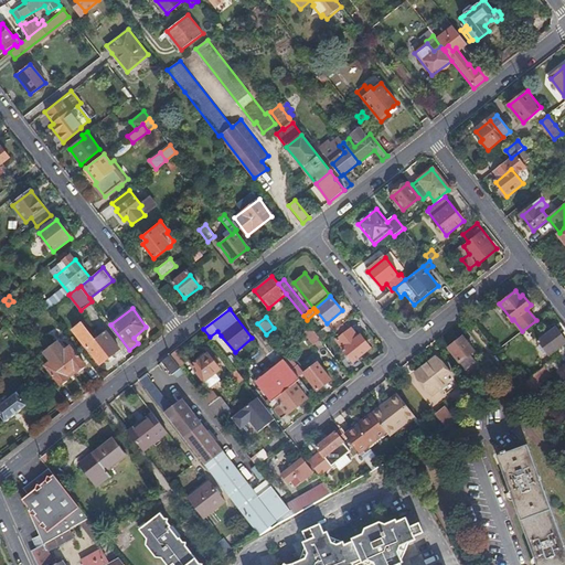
[(73,330),(99,364),(119,350),(106,332),(95,341),(81,322),(73,330)]
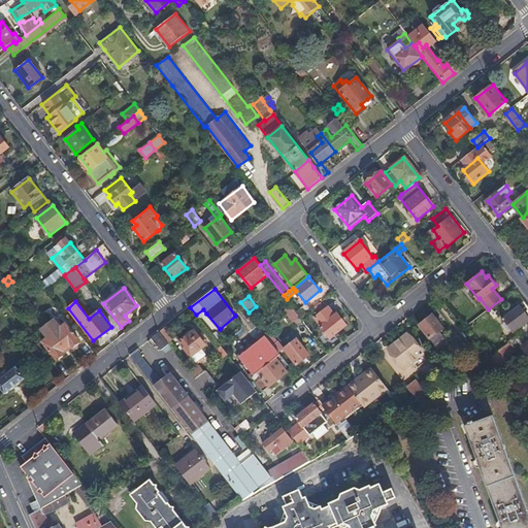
[(301,318),(310,309),(305,303),(296,311),(300,317),(301,318)]
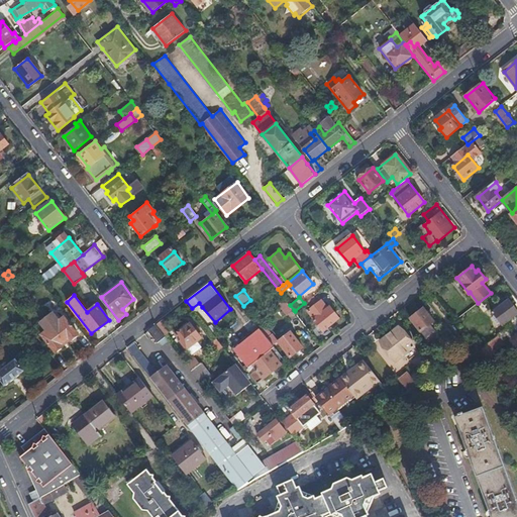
[(285,299),(279,304),(287,315),(294,310),(290,305),(285,299)]
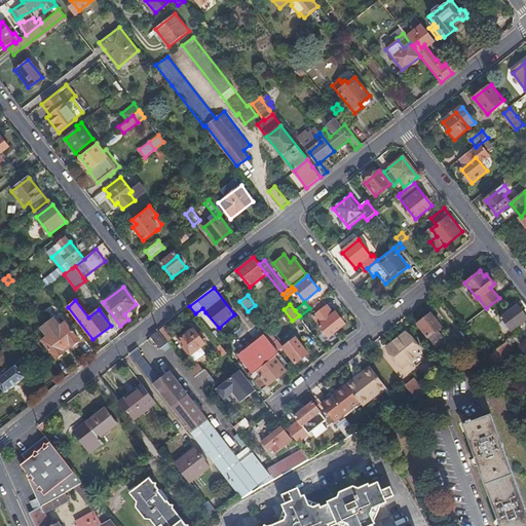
[(327,304),(313,315),(329,335),(345,322),(336,310),(334,312),(327,304)]
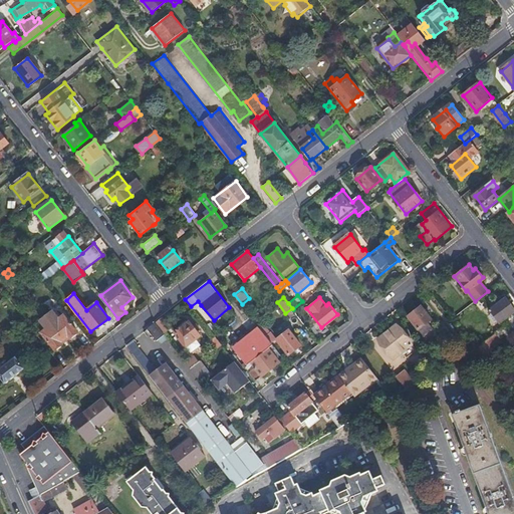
[(513,309),(505,298),(487,313),(497,325),(513,311),(513,309)]
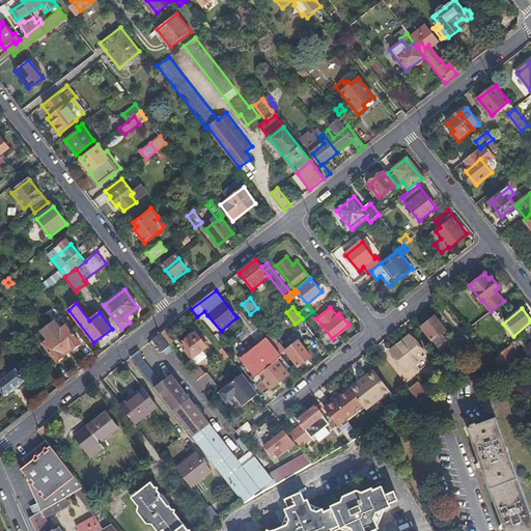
[(204,311),(197,316),(200,322),(207,315),(204,311)]
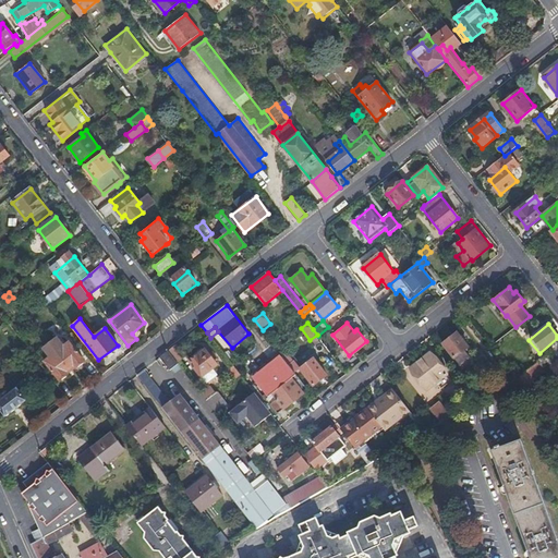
[(460,363),(469,355),(464,349),(468,346),(457,331),(443,342),(460,363)]
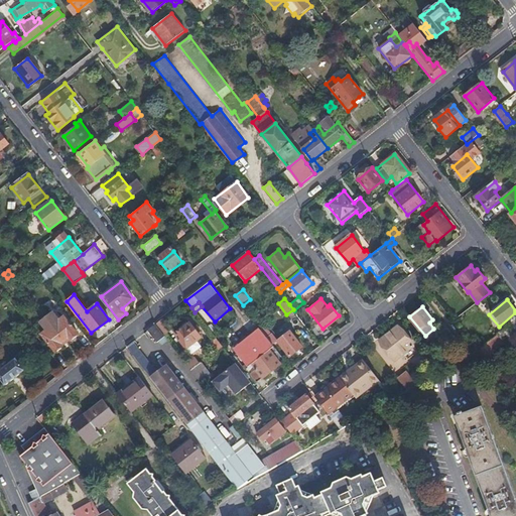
[(297,313),(317,340),(323,337),(300,310),(297,313)]
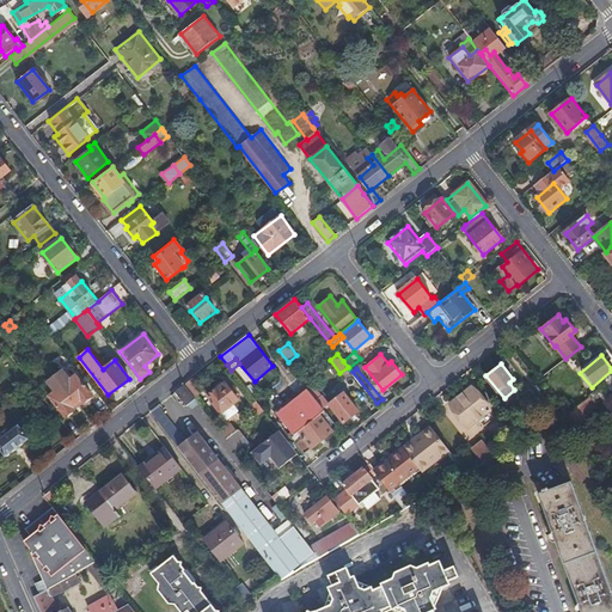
[(55,377),(77,404),(81,402),(84,403),(92,397),(77,375),(71,380),(63,371),(55,377)]
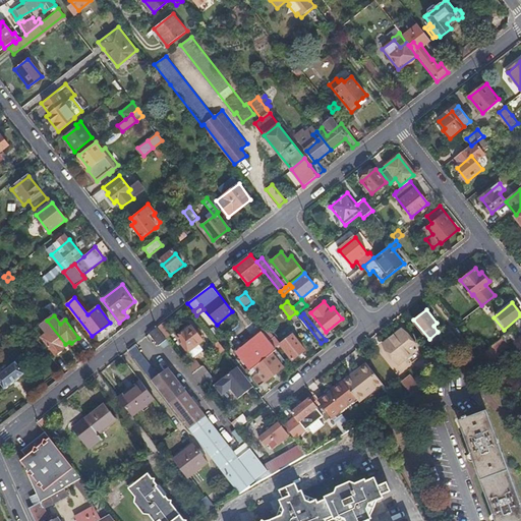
[(61,348),(65,344),(47,321),(36,330),(56,355),(63,350),(61,348)]
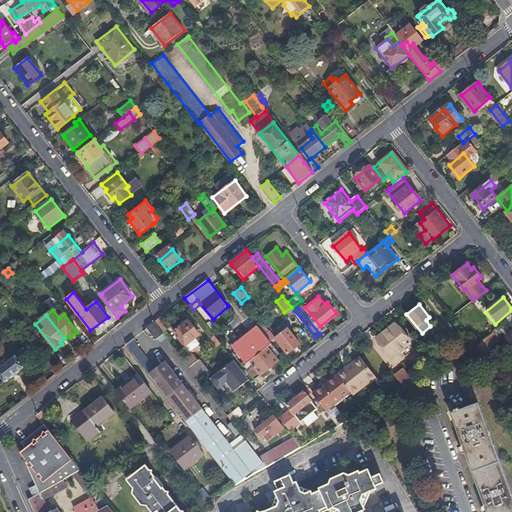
[(201,334),(189,320),(175,331),(190,350),(200,343),(196,338),(201,334)]
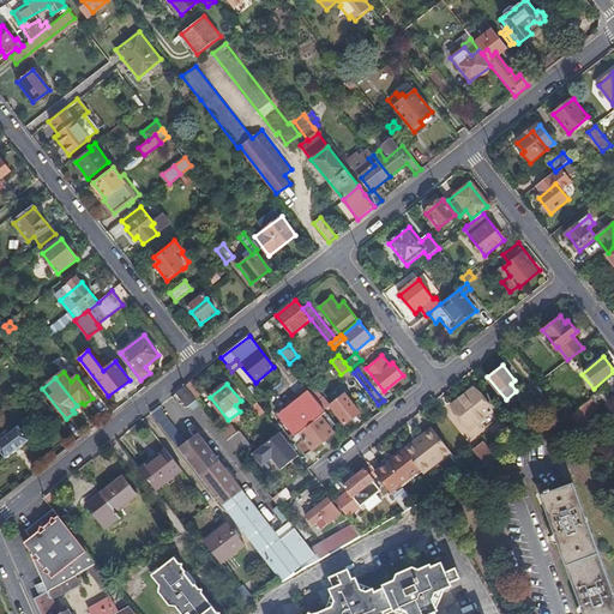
[(186,386),(176,393),(187,408),(197,401),(186,386)]
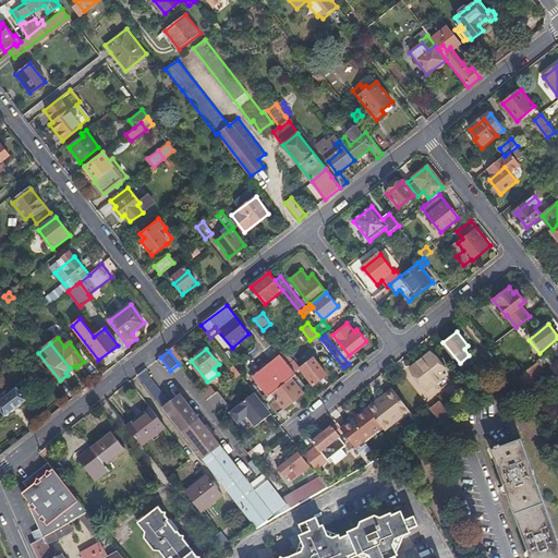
[(546,372),(557,362),(557,360),(550,351),(538,361),(540,362),(546,372)]
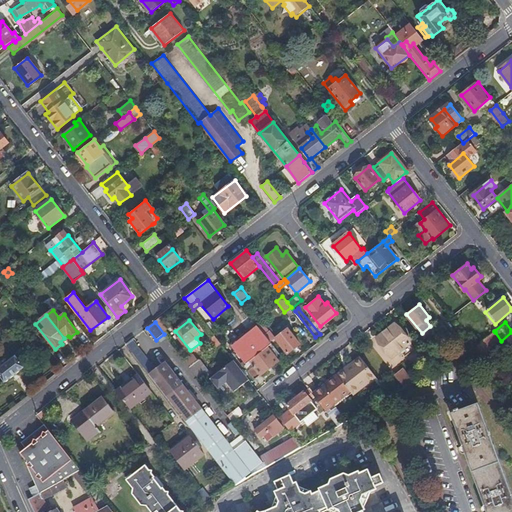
[(410,342),(395,323),(376,338),(391,357),(410,342)]
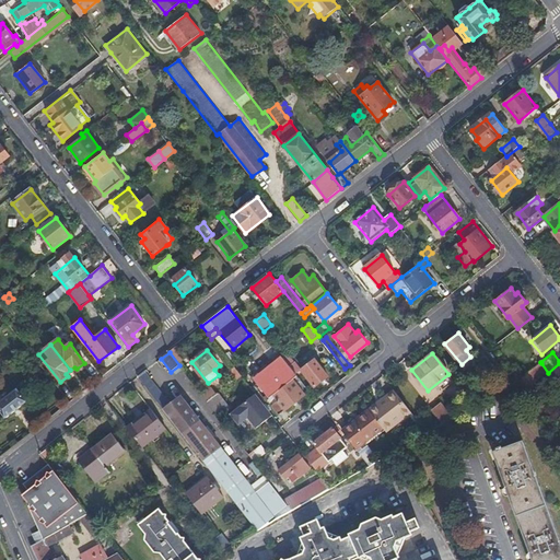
[(275,393),(298,375),(296,374),(290,365),(282,357),(254,377),(269,397),(275,393)]
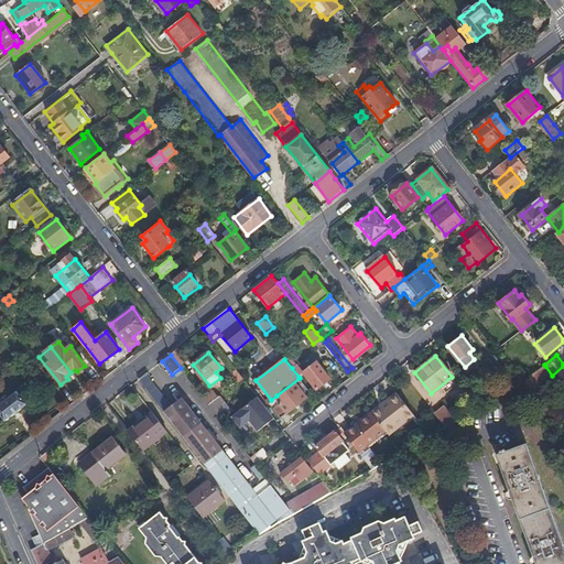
[(477,362),(474,359),(465,367),(467,370),(477,362)]
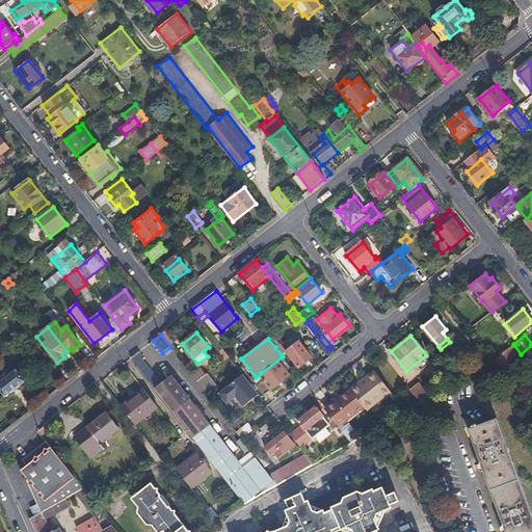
[(299,341),(287,351),(300,367),(312,356),(299,341)]
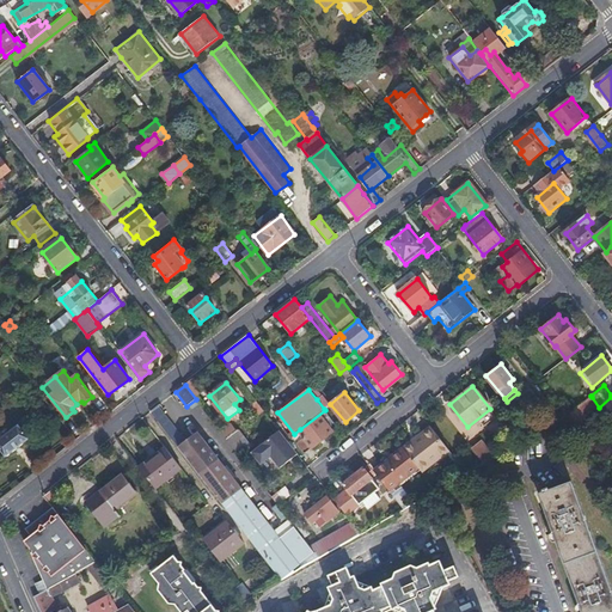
[(317,399),(324,409),(330,404),(323,395),(317,399)]
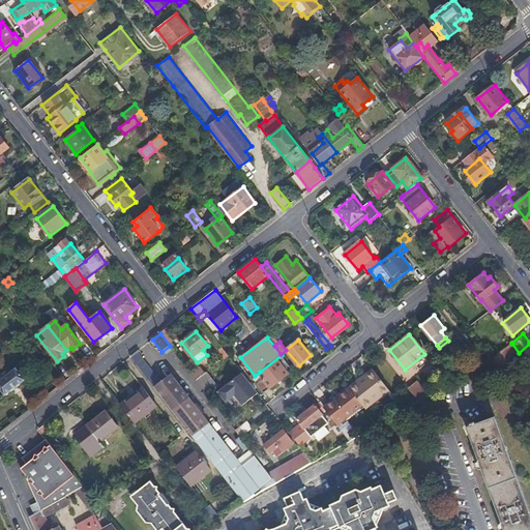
[(504,363),(519,353),(512,344),(499,354),(504,363)]
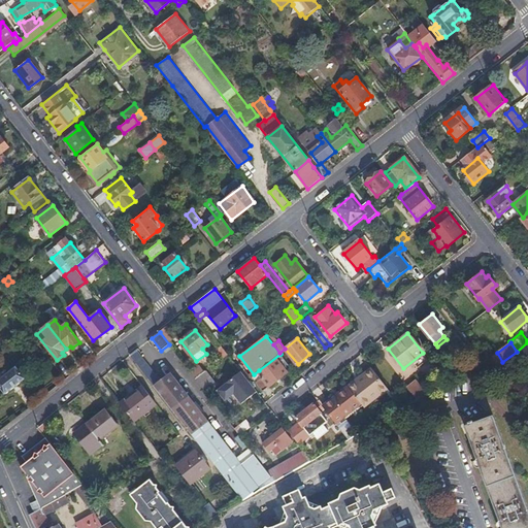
[(221,360),(227,355),(221,347),(215,352),(221,360)]
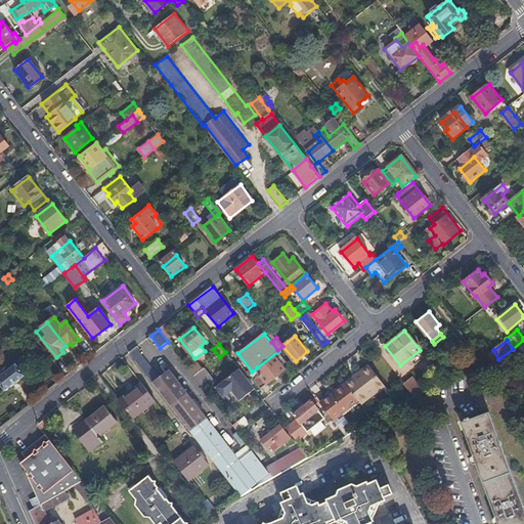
[(485,355),(493,350),(488,344),(481,349),(485,355)]
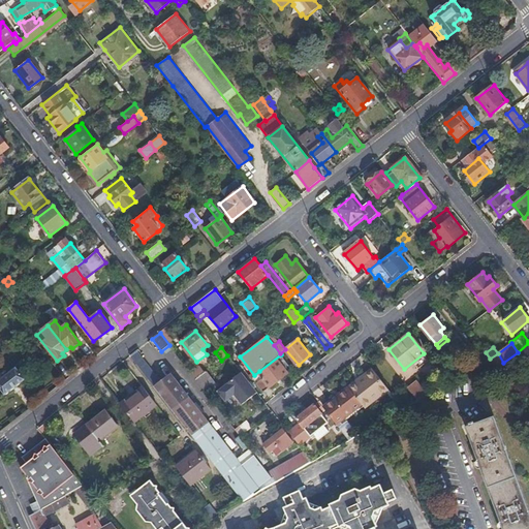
[(155,385),(161,380),(138,350),(131,355),(155,385)]
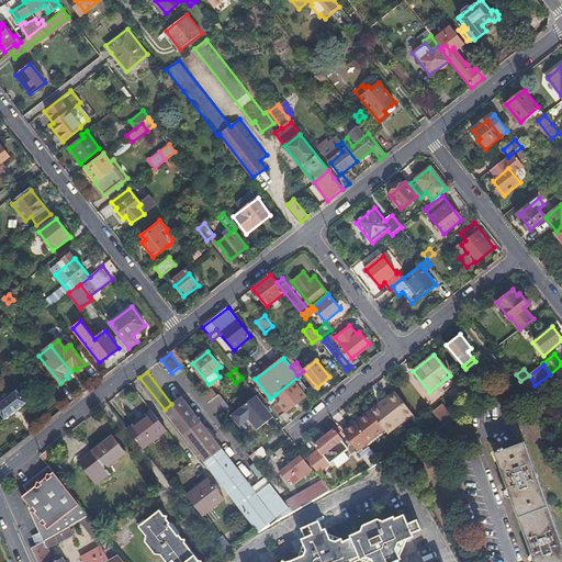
[(538,391),(535,385),(529,375),(520,381),(529,396),(538,391)]
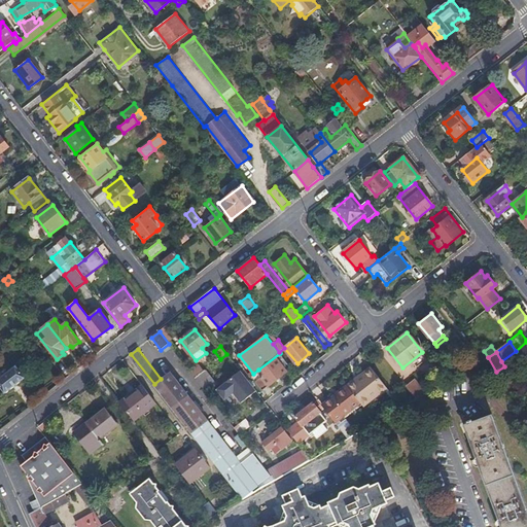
[(280,363),(284,359),(280,353),(258,370),(261,375),(255,380),(257,382),(280,363)]
